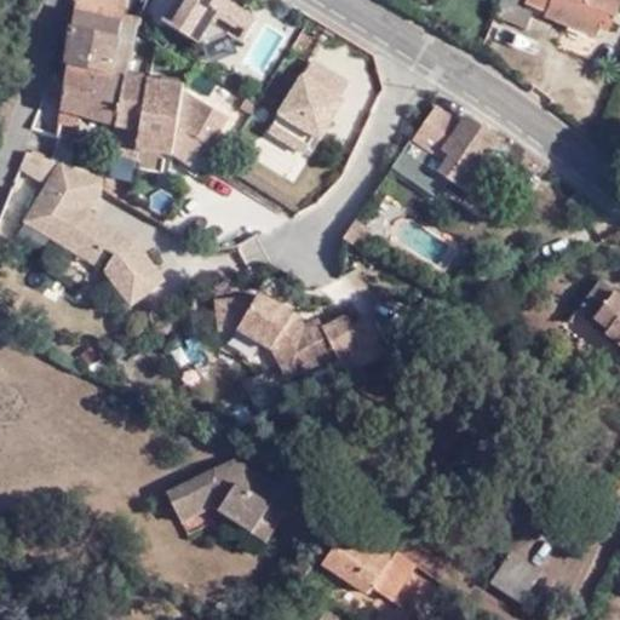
[(75,0),(73,10),(120,22),(122,12),(125,0),(75,0)]
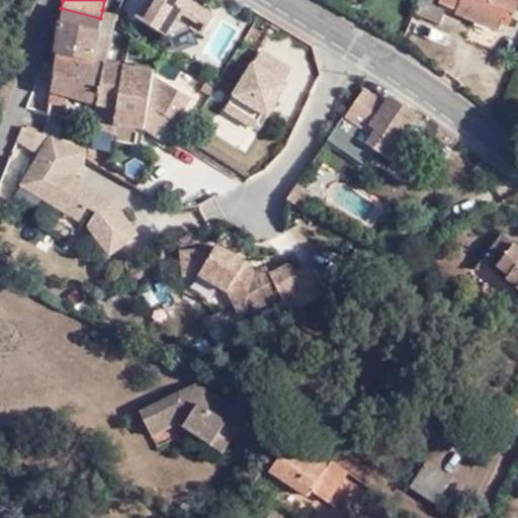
[(193,0),(142,0),(132,16),(192,54),(217,14),(193,0)]
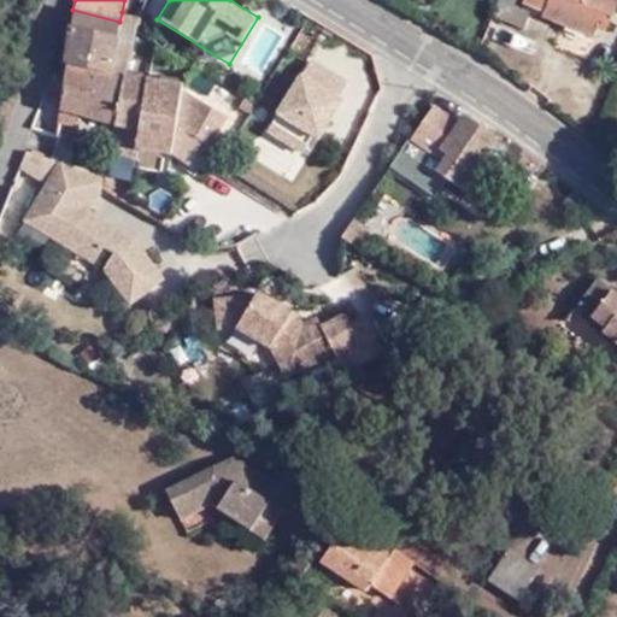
[(530,9),(507,0),(498,0),(487,29),(516,41),(530,9)]
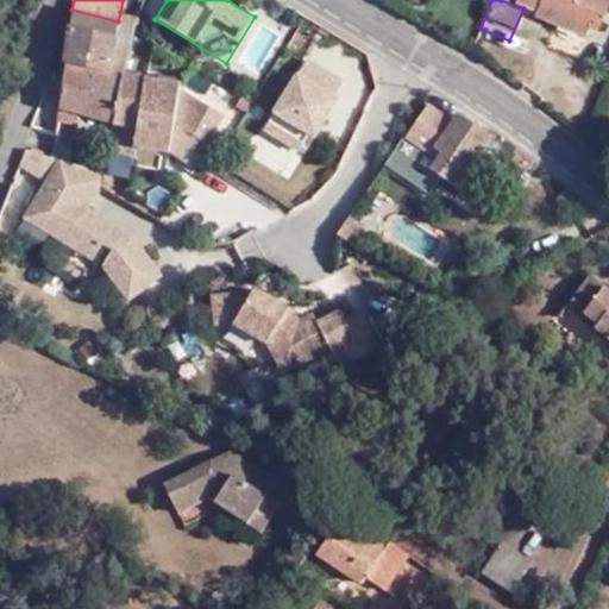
[(608,2),(608,0),(521,0),(539,8),(538,13),(584,32),(591,17),(602,20),(608,2)]
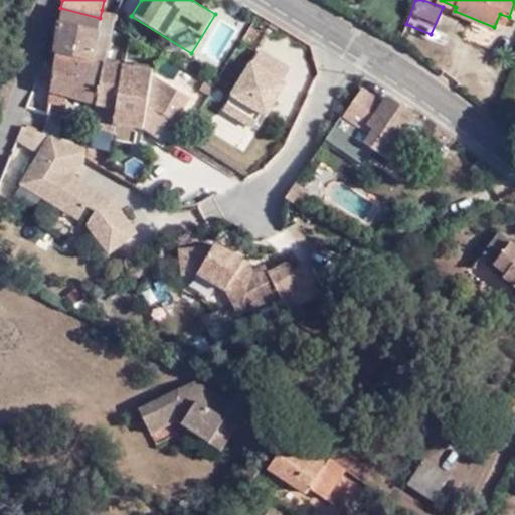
[(60,8),(53,54),(105,66),(106,61),(112,21),(100,18),(60,8)]
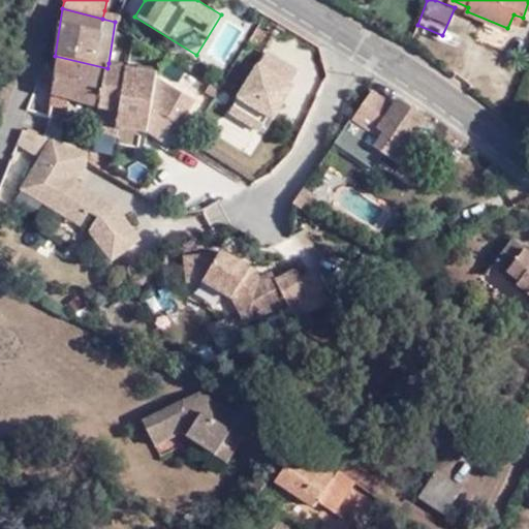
[(117,13),(104,10),(102,19),(115,22),(117,13)]
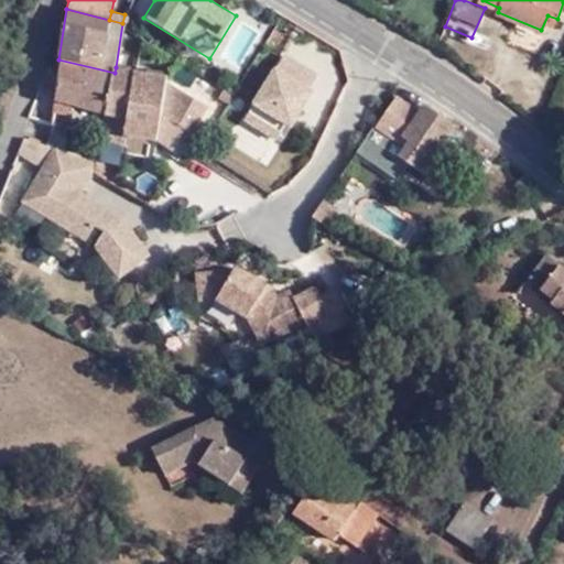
[(104,111),(115,73),(58,60),(52,109),(66,114),(71,104),(104,111)]
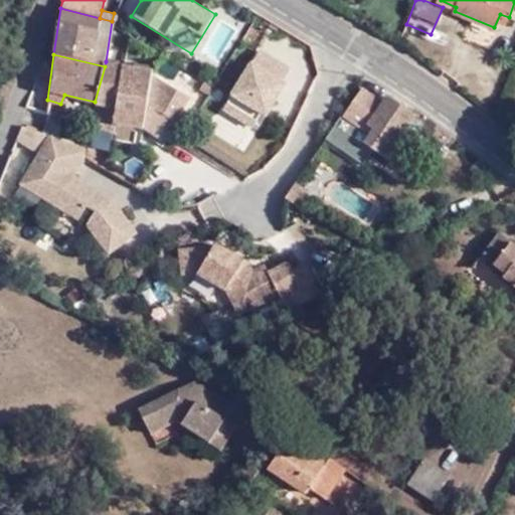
[(240,58),(215,136),(255,149),(281,71),(240,58)]
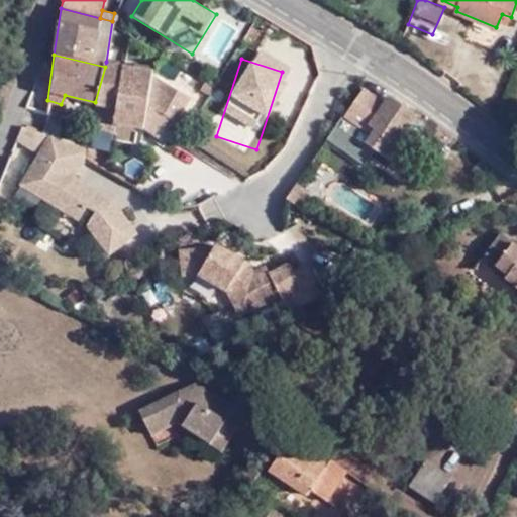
[(96,107),(91,129),(116,135),(117,123),(144,127),(158,135),(169,115),(176,120),(190,96),(151,73),(151,69),(106,62),(105,67),(95,102),(95,105),(96,107)]
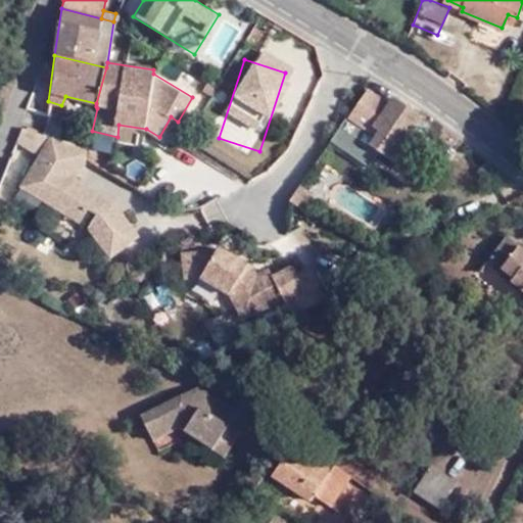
[(203,88),(214,93),(218,85),(207,80),(203,88)]
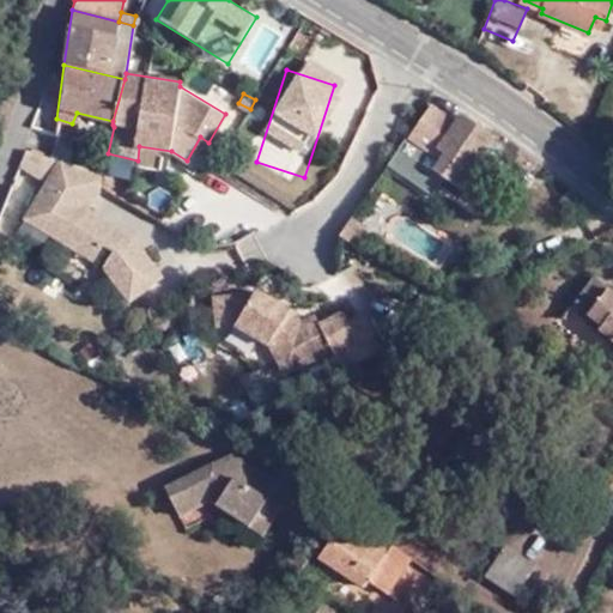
[(405,137),(386,165),(429,198),(442,180),(454,188),(481,152),(492,139),(461,115),(455,123),(430,105),(407,138),(405,137)]
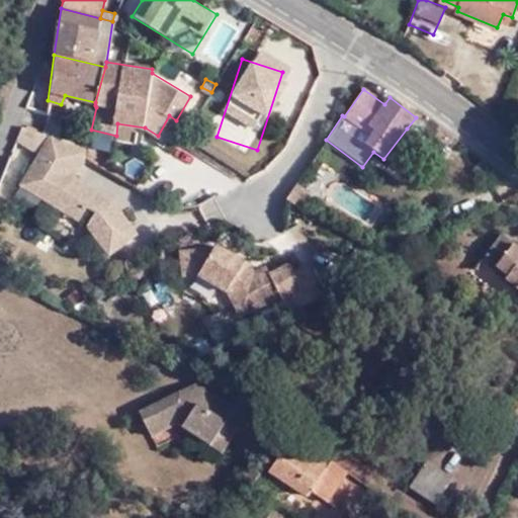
[(447,145),(452,138),(425,116),(420,122),(447,145)]
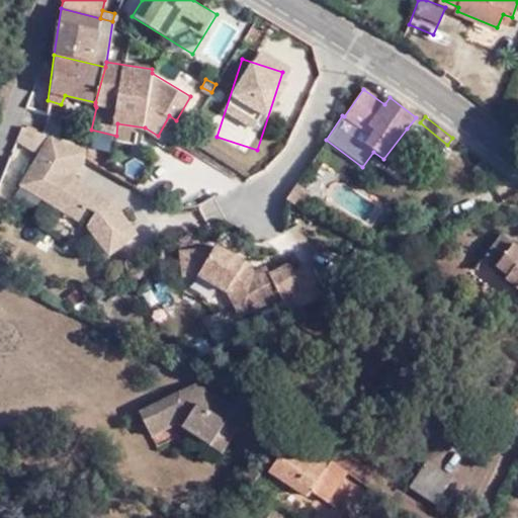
[(416,117),(407,128),(383,159),(396,168),(418,137),(425,127),(420,122),(421,121),(416,117)]
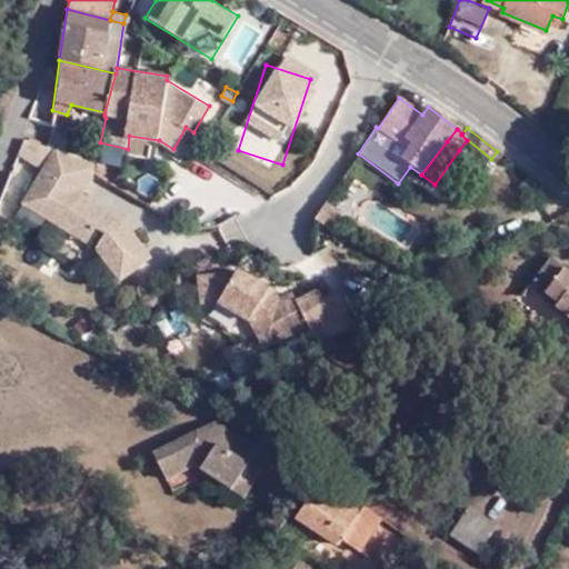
[(51,135),(47,147),(51,149),(62,152),(67,139),(51,135)]
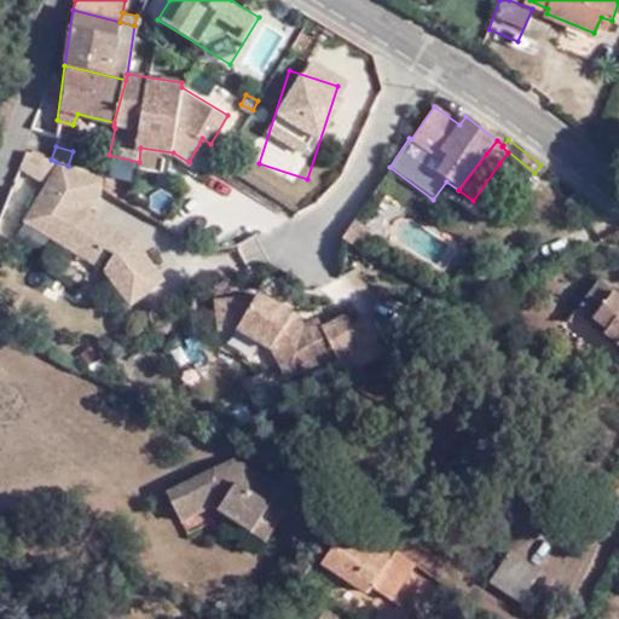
[(102,184),(103,178),(68,166),(56,162),(41,187),(57,198),(40,226),(93,259),(100,247),(111,253),(104,265),(103,271),(127,304),(158,281),(132,243),(84,213),(102,184)]
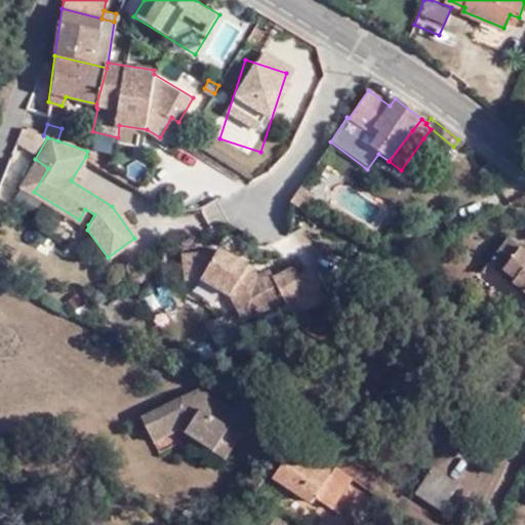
[(88,225),(79,219),(34,192),(48,168),(35,159),(17,189),(87,230),(88,225)]
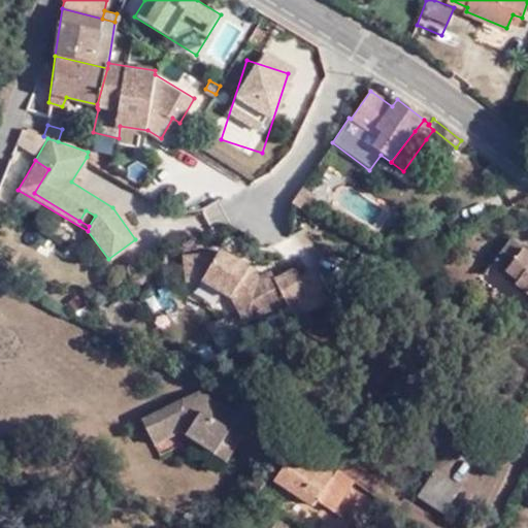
[(311,194),(300,187),(289,201),(302,209),(311,194)]
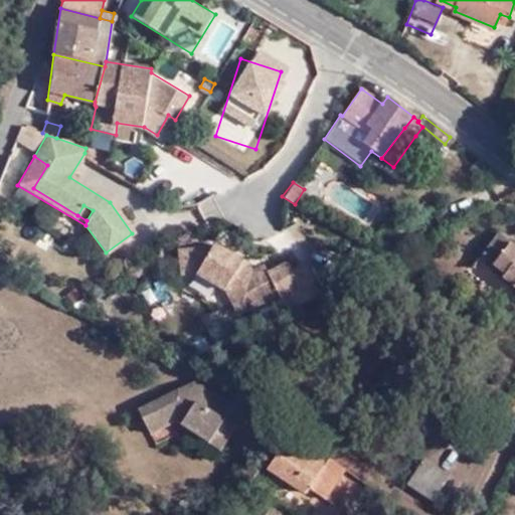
[(503,279),(514,288),(514,247),(498,234),(482,255),(507,275),(503,279)]
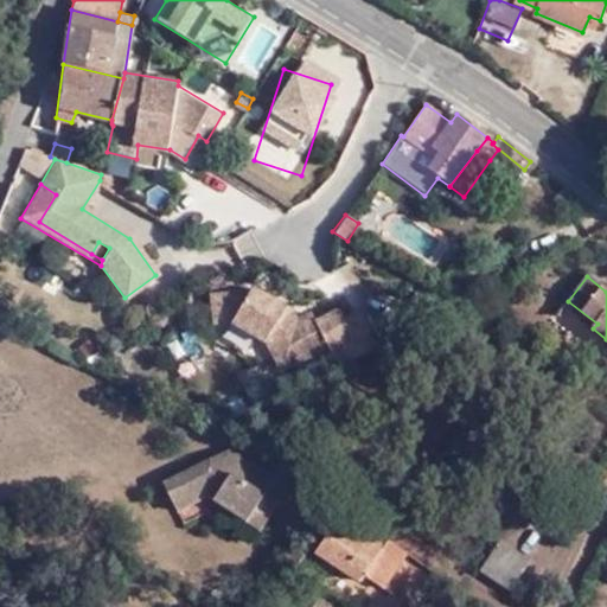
[(324,345),(336,368),(359,356),(343,323),(334,308),(311,321),(307,313),(293,321),(286,325),(278,318),(282,308),(249,287),(242,298),(232,292),(209,295),(211,323),(225,320),(263,343),(269,352),(282,347),(291,363),(324,345)]
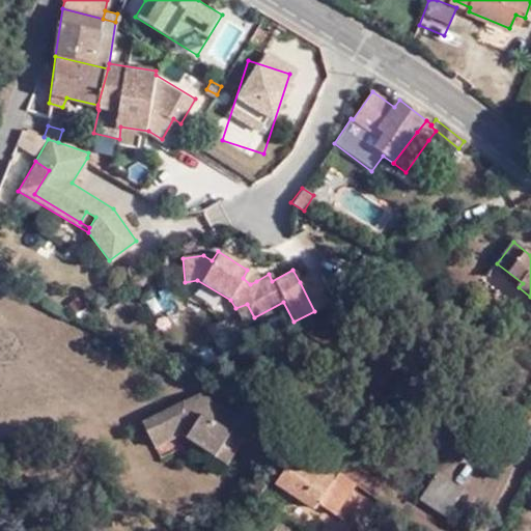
[(252,272),(247,270),(243,278),(250,284),(256,281),(252,272)]
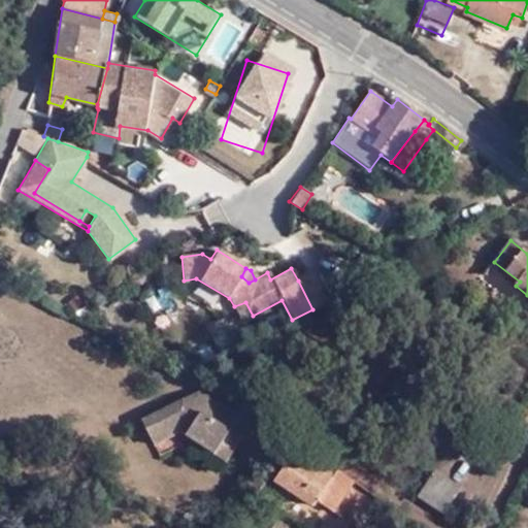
[(311,274),(298,281),(312,309),(327,302),(311,274)]
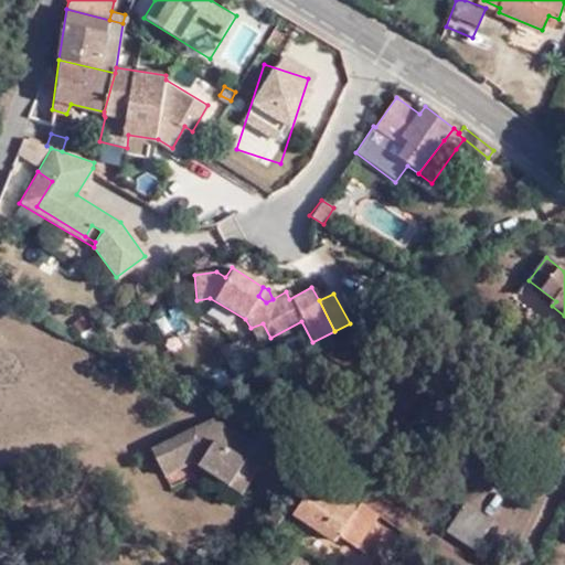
[(258,343),(270,338),(263,323),(251,328),(258,343)]
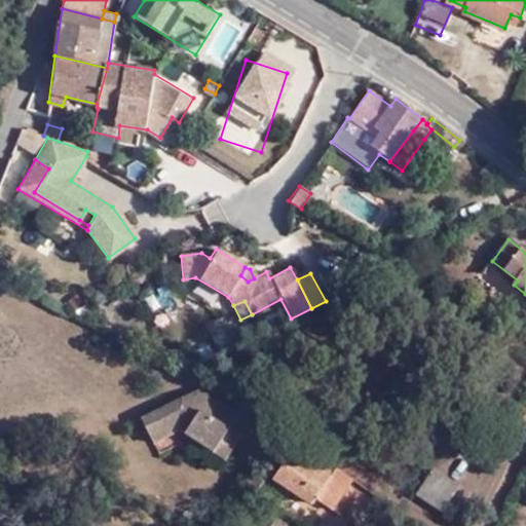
[(143,420),(155,442),(182,428),(226,457),(240,435),(228,427),(237,413),(199,388),(143,420)]
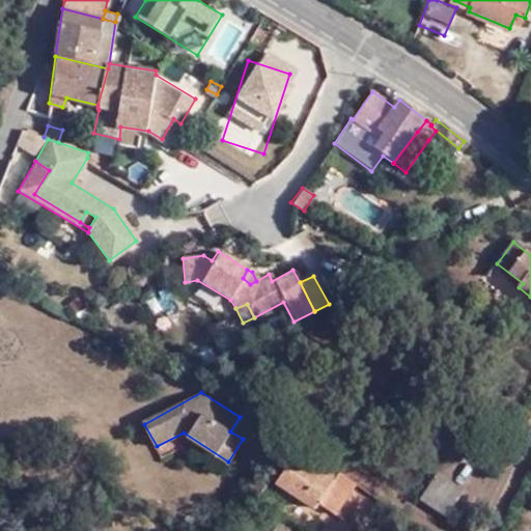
[(340,470),(320,457),(313,469),(294,456),(276,482),(291,493),(315,508),(319,504),(339,472),(340,470)]
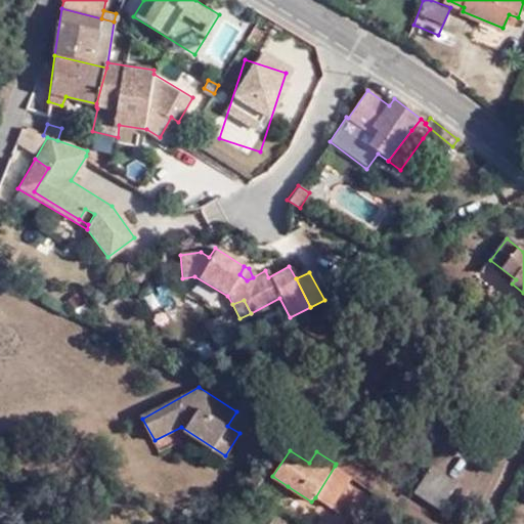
[(243,485),(254,492),(268,471),(258,464),(243,485)]
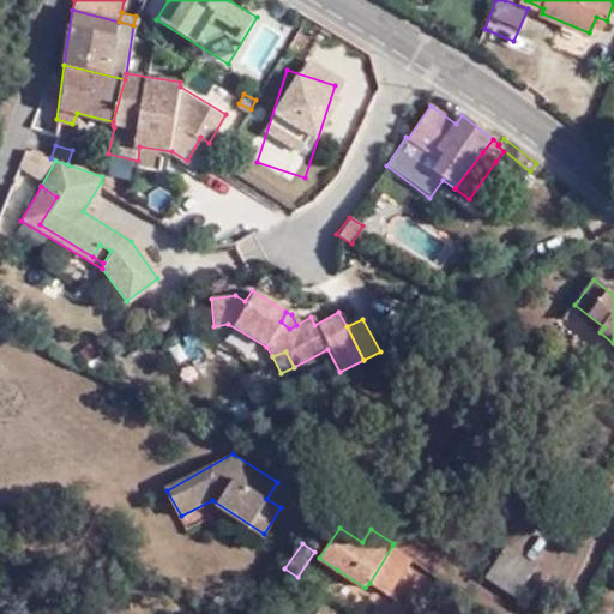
[(392,546),(369,583),(385,594),(409,558),(392,546)]
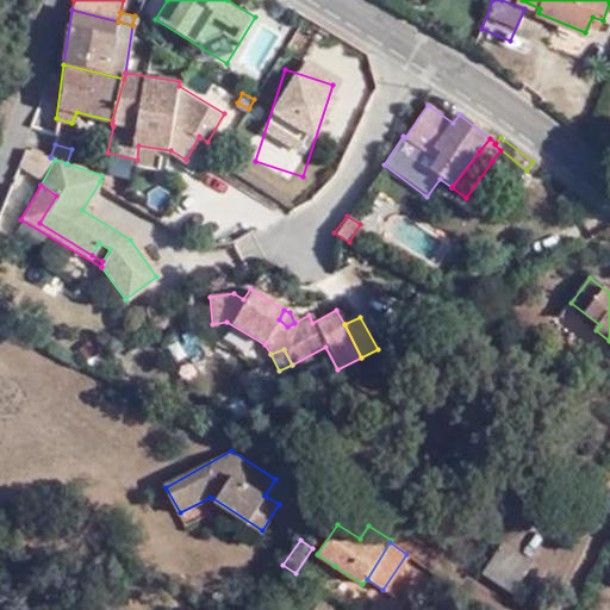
[(490,580),(521,602),(539,572),(508,552),(490,580)]
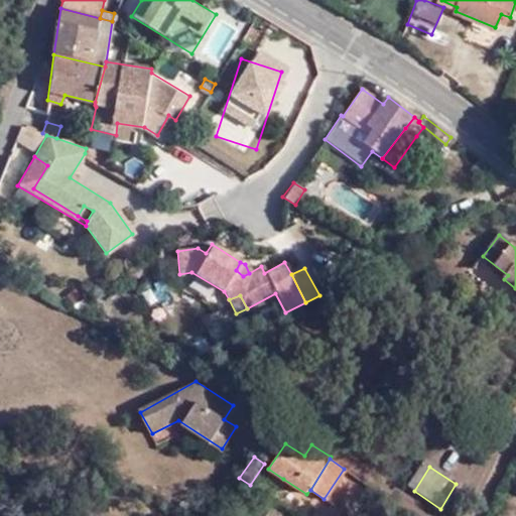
[(499,515),(515,515),(515,487),(513,486),(499,515)]
